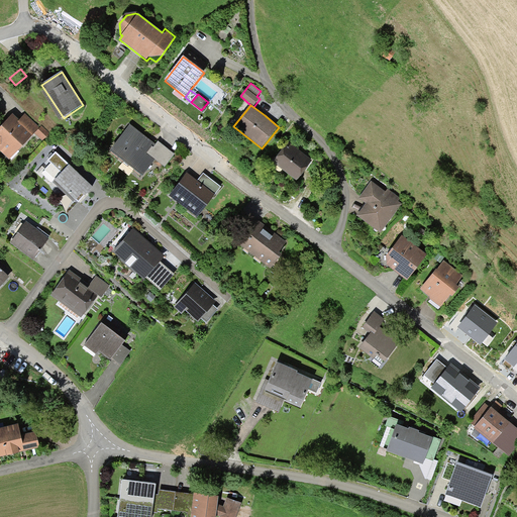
[(19,121),(13,114),(0,127),(0,149),(10,160),(35,134),(40,128),(25,114),(19,121)]
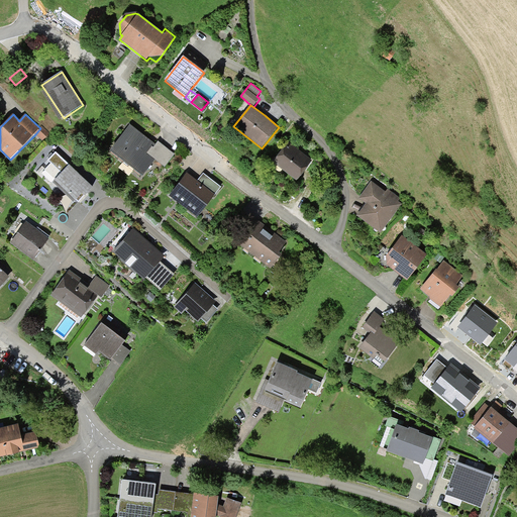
[(149,139),(130,125),(110,151),(143,177),(156,161),(146,153),(152,146),(153,147),(156,144),(149,139)]
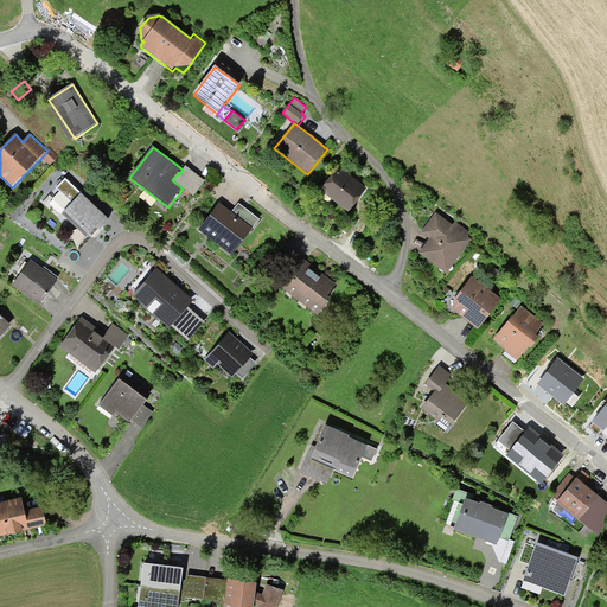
[(50,148),(48,151),(42,158),(50,165),(58,155),(50,148)]
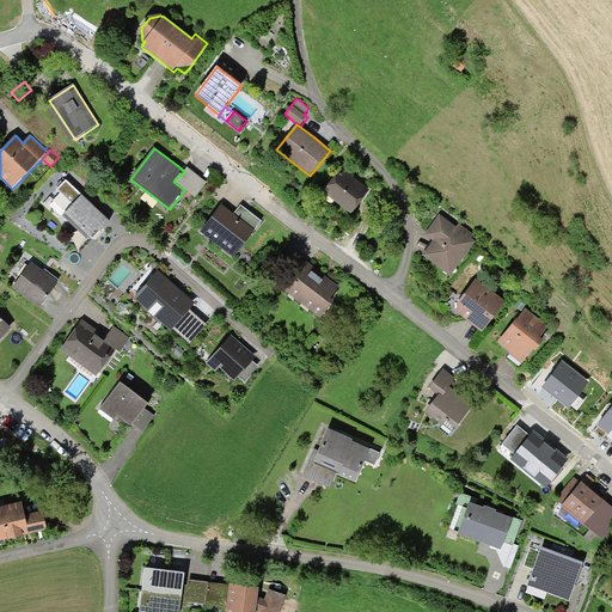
[(187,167),(184,171),(182,175),(181,173),(173,182),(184,190),(195,199),(207,183),(187,167)]
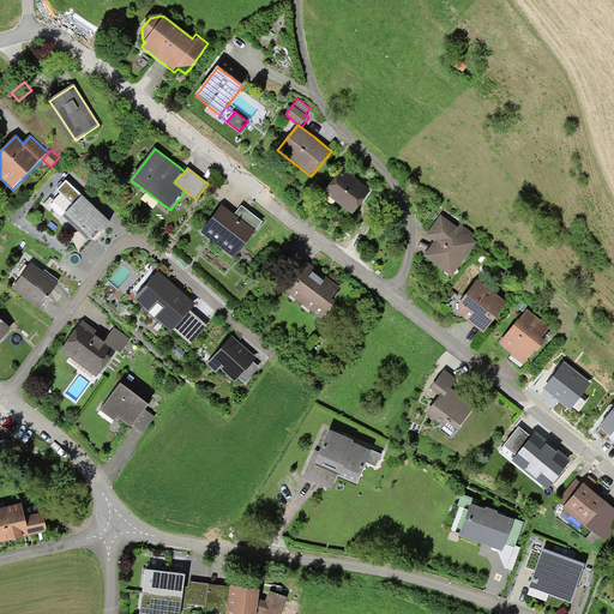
[(343,169),(324,193),(353,216),(372,192),(366,187),(343,169)]
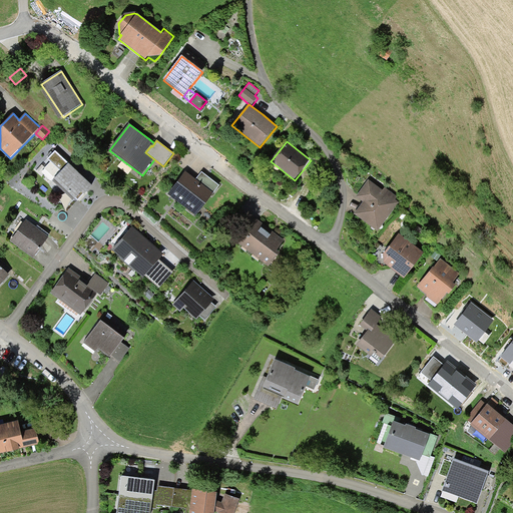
[(69,164),(55,151),(48,159),(61,172),(54,180),(76,200),(77,201),(83,194),(84,195),(92,186),(86,181),(68,164),(69,164)]
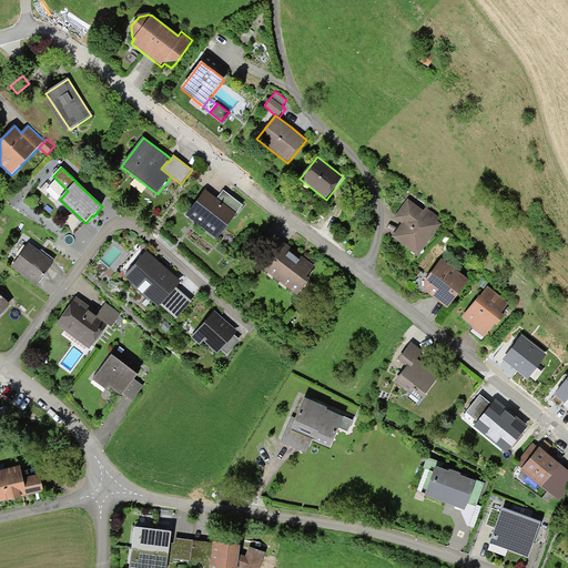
[(212,196),(205,191),(185,215),(217,240),(236,214),(216,200),(212,196)]
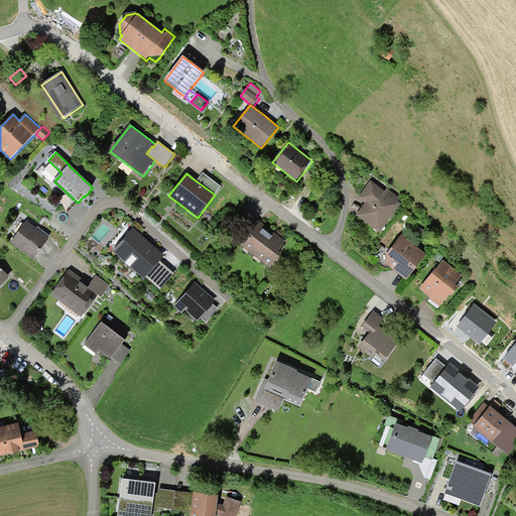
[(204,173),(197,181),(215,195),(221,186),(204,173)]
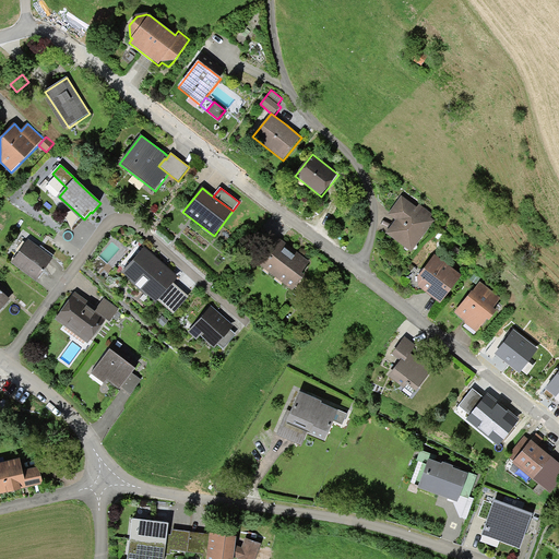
[(417,207),(401,197),(388,215),(395,221),(387,234),(412,252),(435,221),(430,217),(432,215),(419,205),(417,207)]
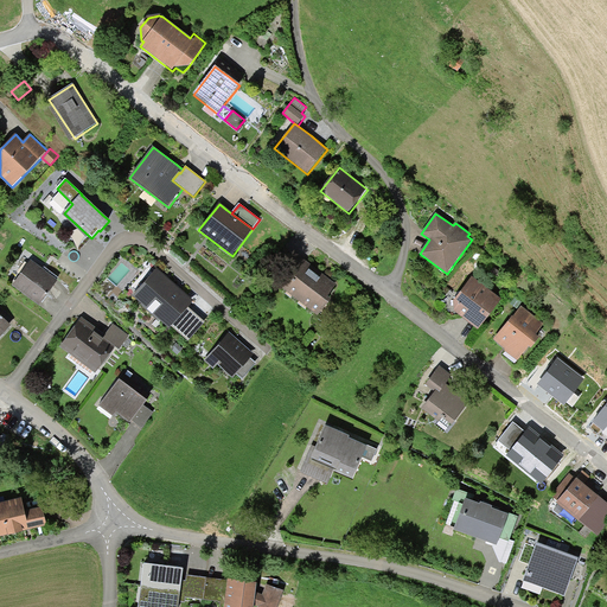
[(31,261),(12,286),(39,306),(58,280),(31,261)]
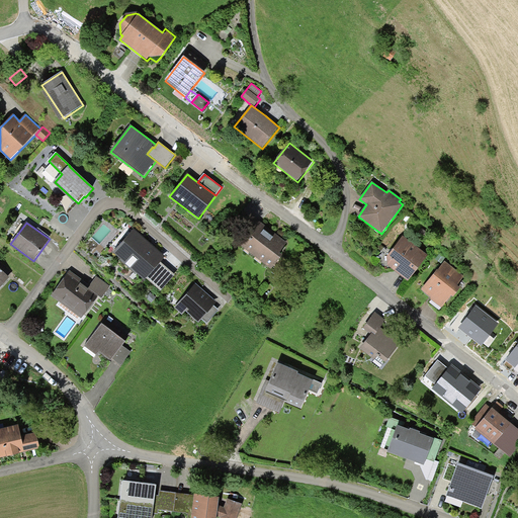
[(261,223),(241,247),(271,269),(288,245),(276,235),(261,223)]
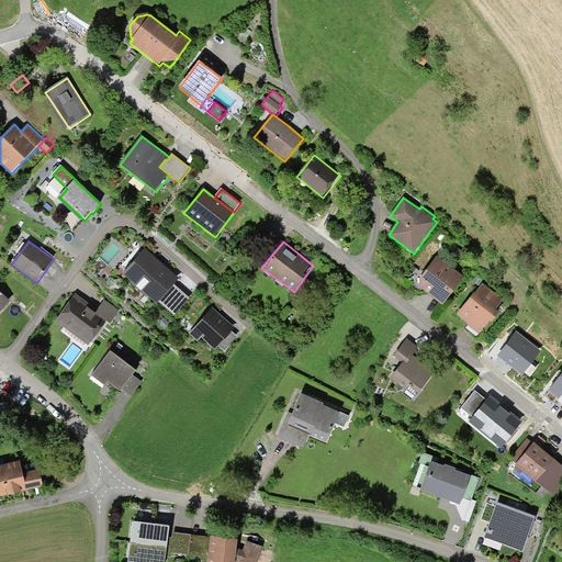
[(165,267),(145,249),(123,274),(157,304),(158,303),(173,285),(179,280),(165,267)]
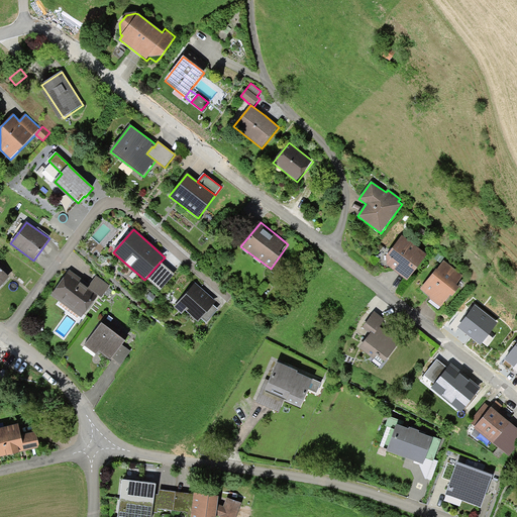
[(402,236),(386,257),(387,266),(407,282),(427,255),(402,236)]
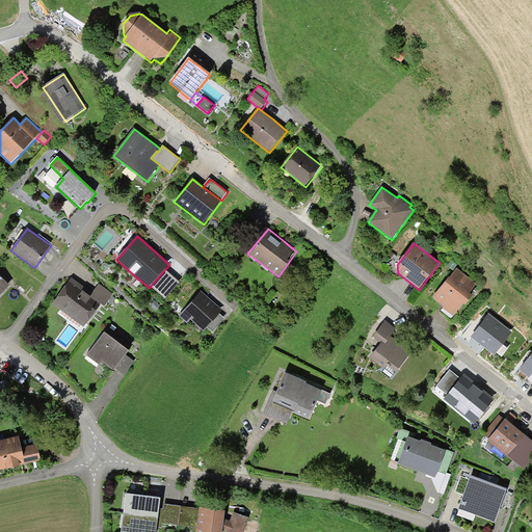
[(477,285),(457,268),(432,298),(443,307),(442,308),(454,317),(463,304),(466,307),(473,297),(469,294),(477,285)]
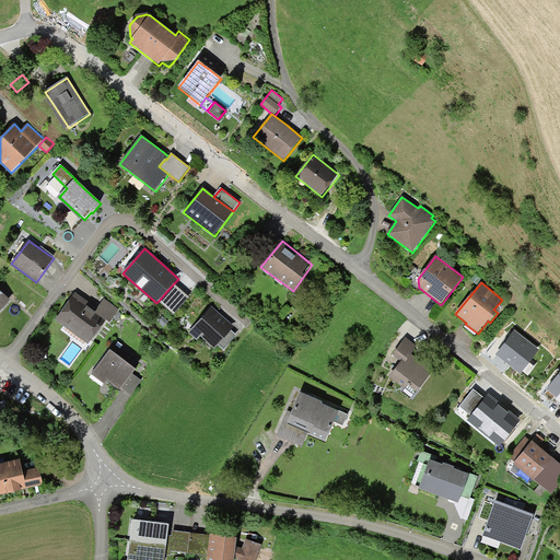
[(188,298),(173,284),(158,302),(173,315),(188,298)]
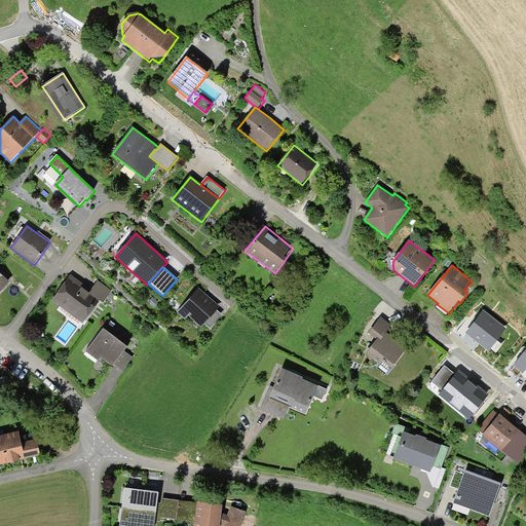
[(0,293),(10,284),(0,273),(0,293)]
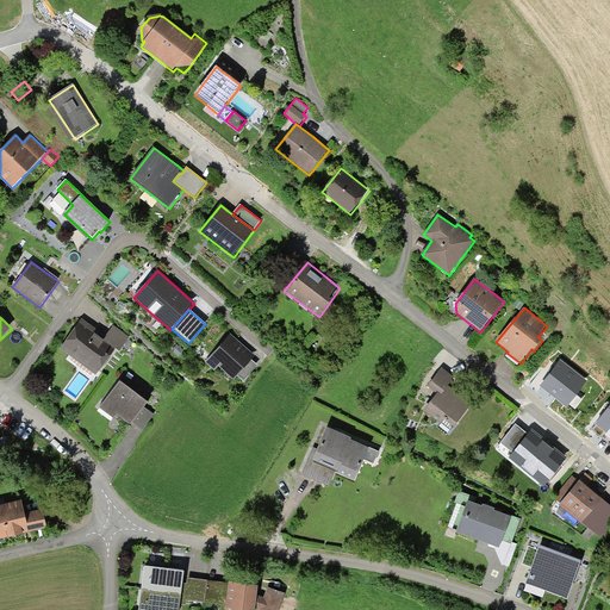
[(99,331),(82,319),(60,349),(97,375),(116,349),(104,340),(106,336),(99,331)]
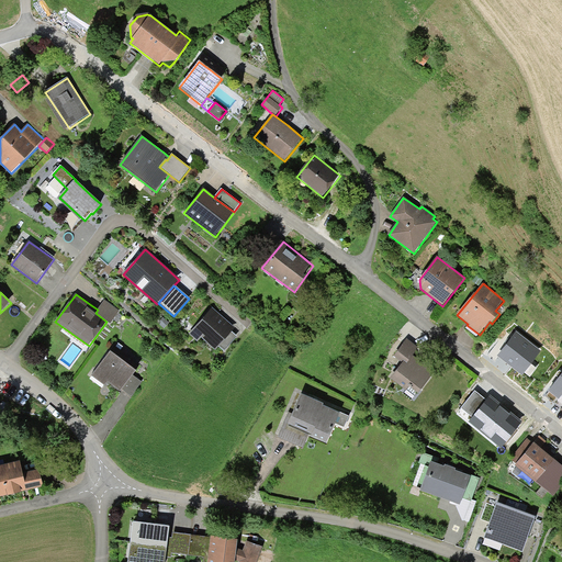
[(104,300),(98,310),(96,313),(107,322),(111,324),(120,311),(104,300)]
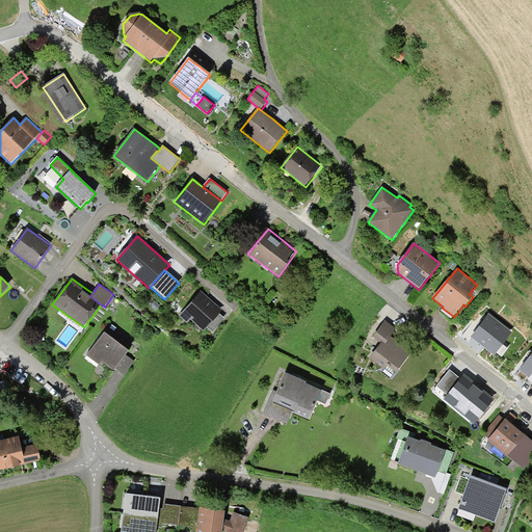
[(210,299),(202,291),(179,316),(187,323),(191,320),(204,331),(207,328),(219,315),(223,311),(210,299)]
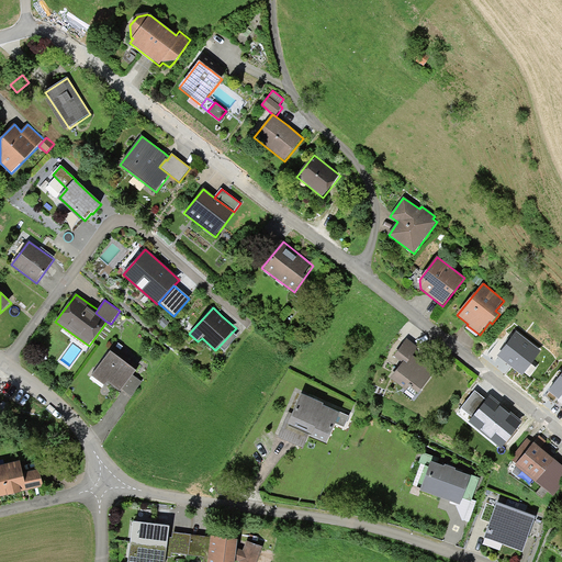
[(165,317),(158,323),(164,328),(169,324),(165,317)]
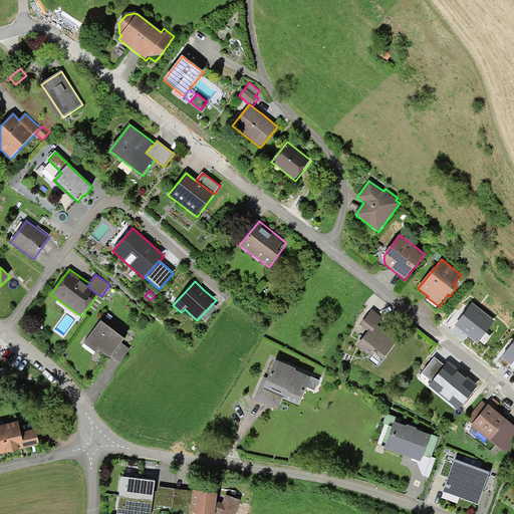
[(217,308),(212,304),(200,317),(205,322),(217,308)]
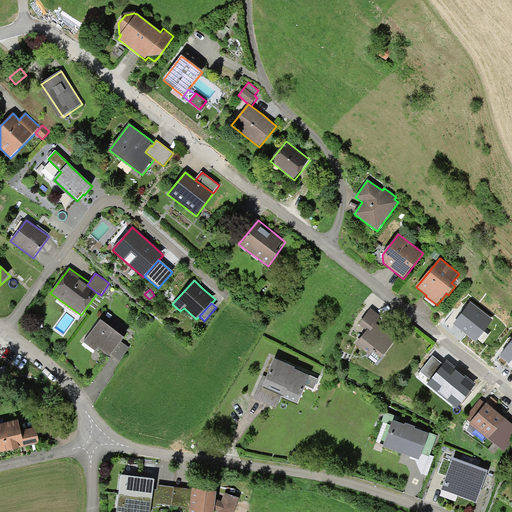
[(494,320),(471,303),(465,310),(453,325),(476,343),(494,320)]
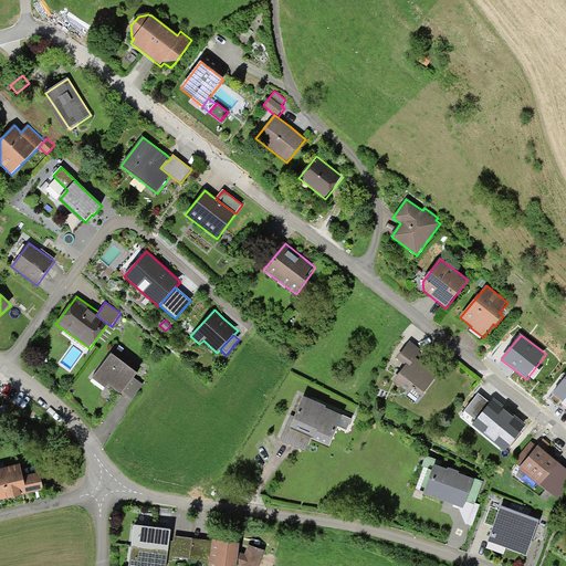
[(409,367),(416,359),(421,352),(409,343),(397,359),(406,366),(406,365),(409,367)]
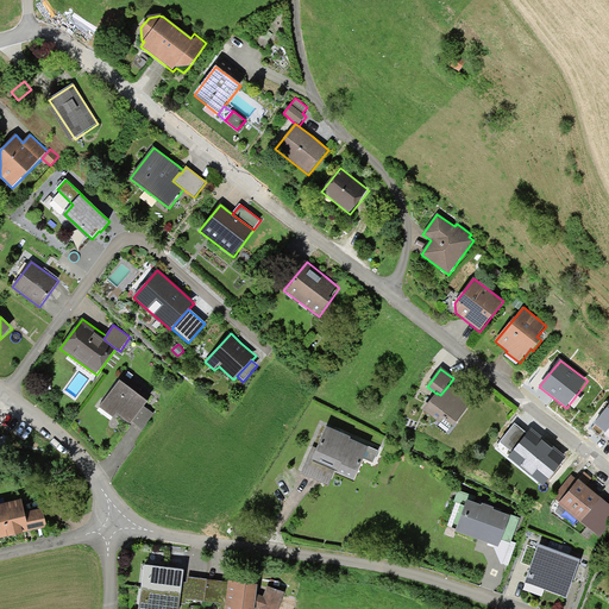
[(151,396),(123,376),(99,408),(114,419),(117,415),(131,425),(133,422),(144,407),(151,396)]
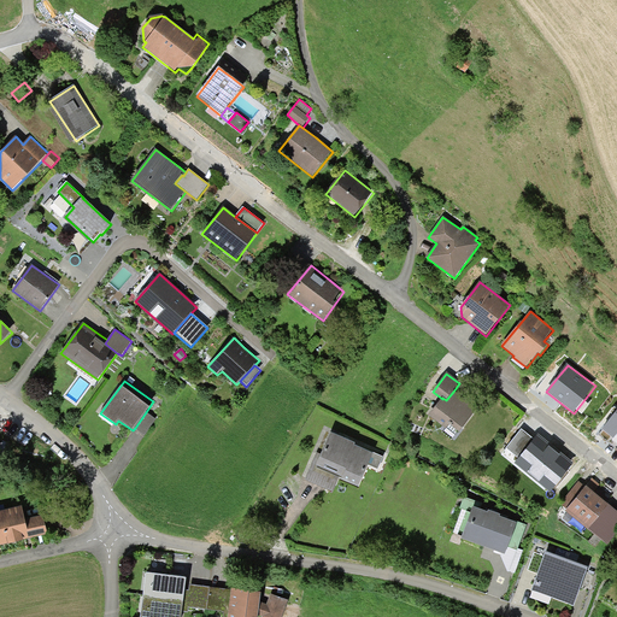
[(458,394),(453,392),(446,400),(442,398),(442,399),(429,416),(446,429),(450,425),(459,433),(477,410),(458,394)]
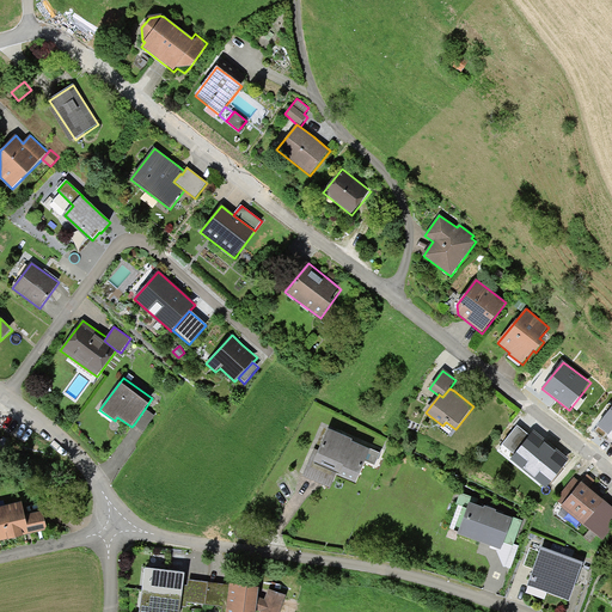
[(611,407),(611,408),(597,427),(610,438),(611,433),(611,407)]
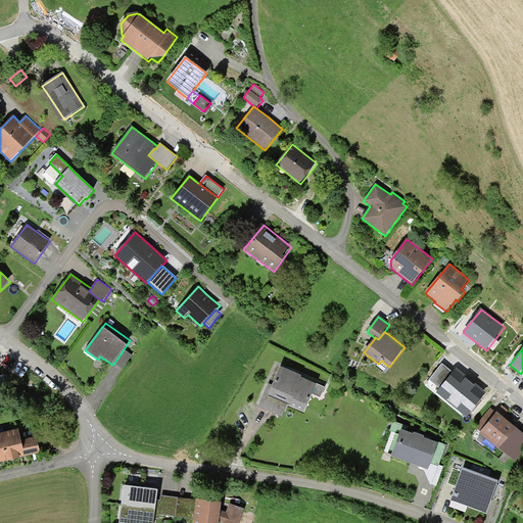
[(132,355),(124,349),(114,363),(123,369),(132,355)]
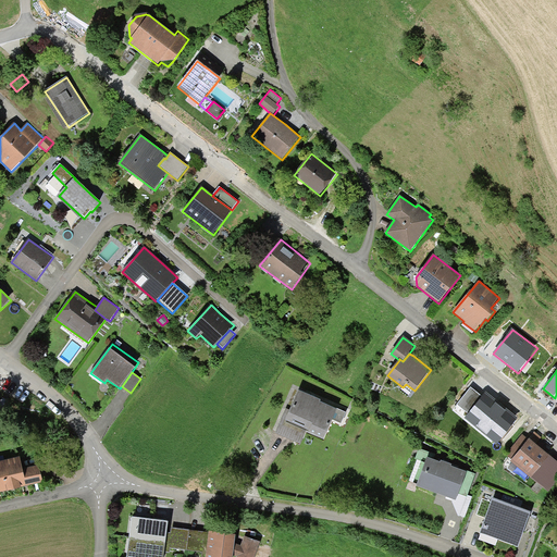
[(468,415),(482,397),(471,388),(457,406),(468,415)]
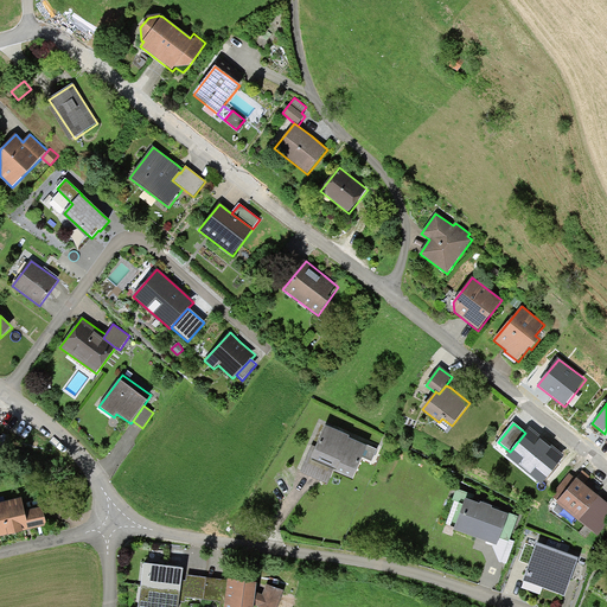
[(350,436),(325,426),(315,447),(311,460),(326,467),(334,471),(336,471),(336,472),(353,479),(368,447),(349,439),(350,436)]
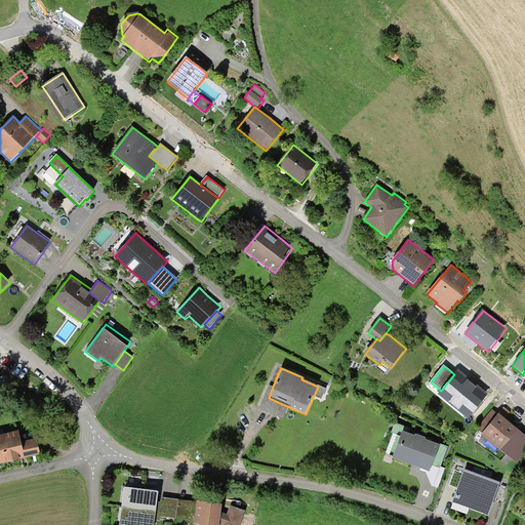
[(441,391),(437,395),(469,420),(489,395),(457,370),(454,374),(441,391)]
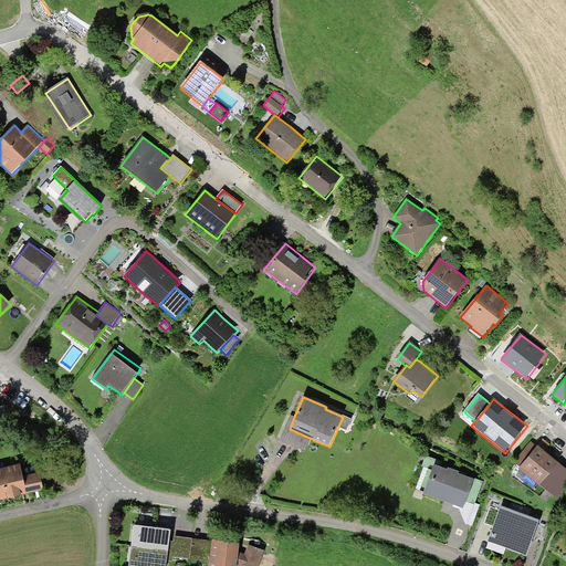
[(290,429),(294,417),(291,416),(280,440),(305,452),(312,439),(304,436),(290,429)]
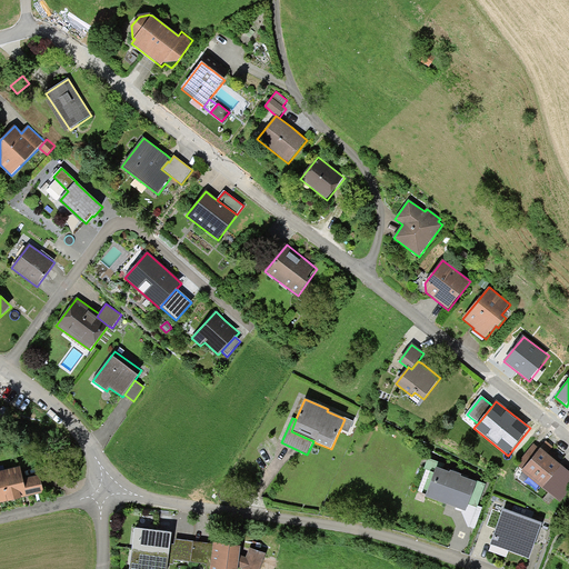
[(517,466),(523,470),(540,449),(533,445),(517,466)]
